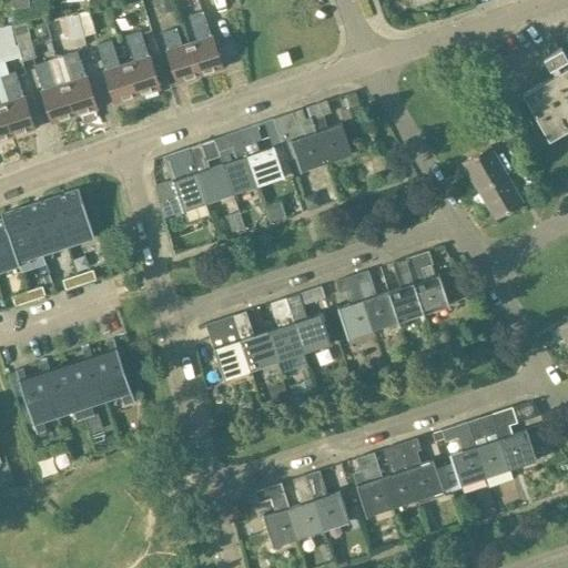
[(28,0),(11,0),(13,21),(51,17),(49,0),(36,0),(29,1),(28,0)]
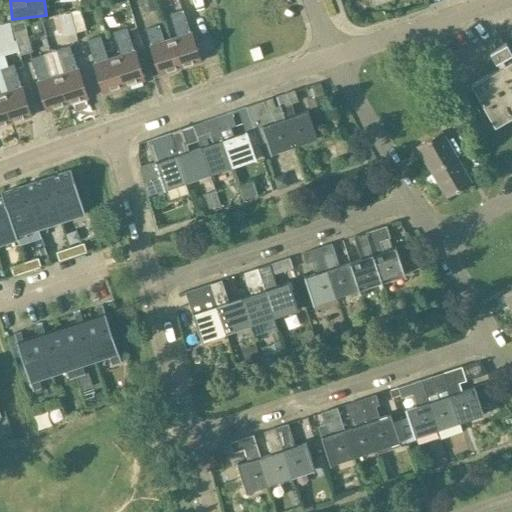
[(76,33),(86,30),(80,9),(70,12),(70,13),(76,33)]
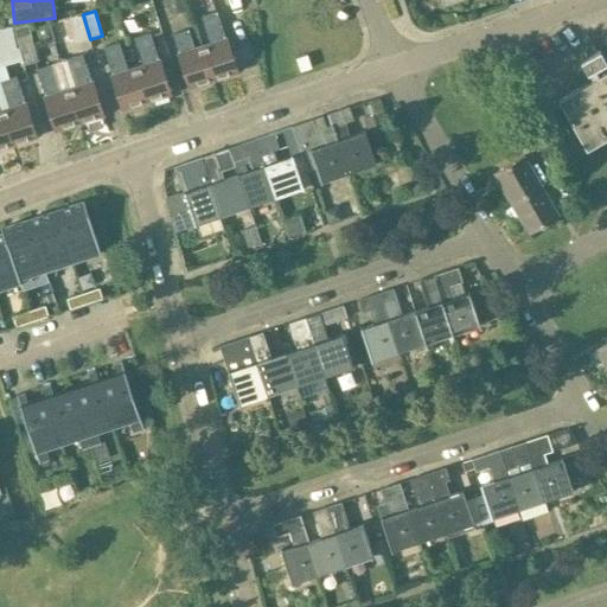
[(200,17),(204,26),(210,45),(202,48),(212,82),(237,74),(227,39),(225,40),(217,12),(200,17)]
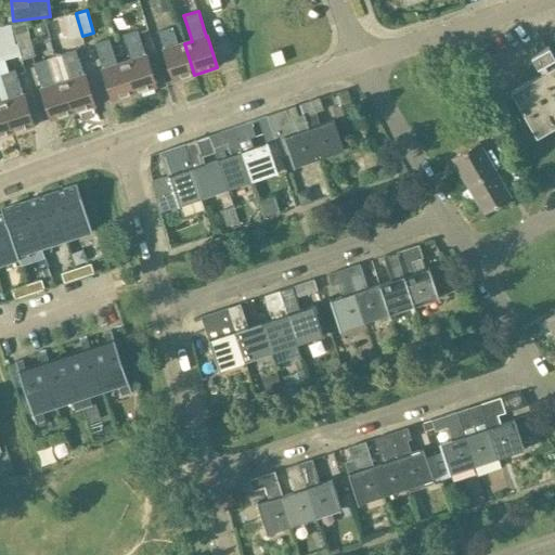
[(76,14),(64,17),(71,40),(82,36),(76,14)]
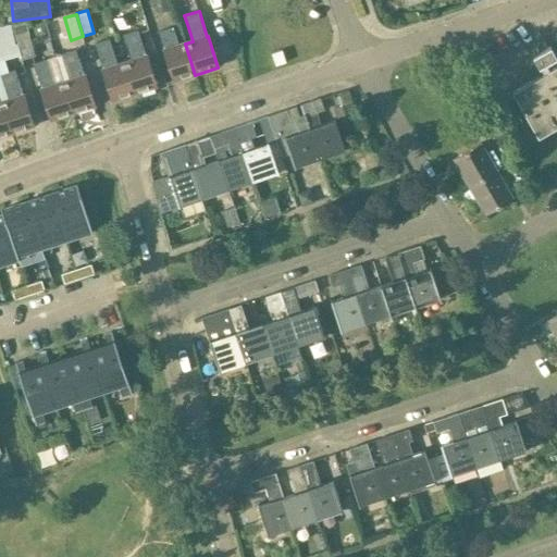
[(19,44),(16,44),(21,56),(22,60),(36,56),(25,24),(13,28),(19,44)]
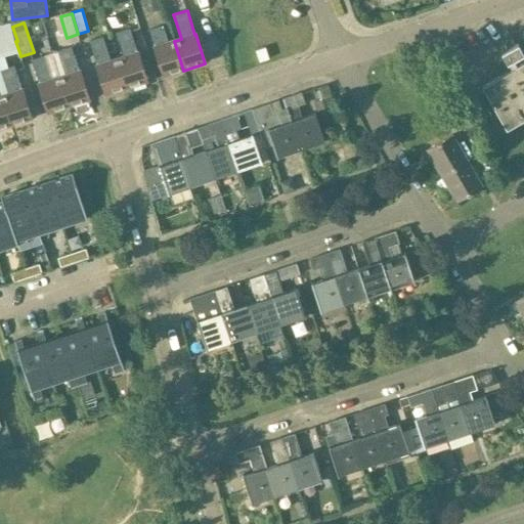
[(163,77),(183,71),(174,41),(167,43),(162,27),(149,31),(155,47),(154,48),(163,77)]
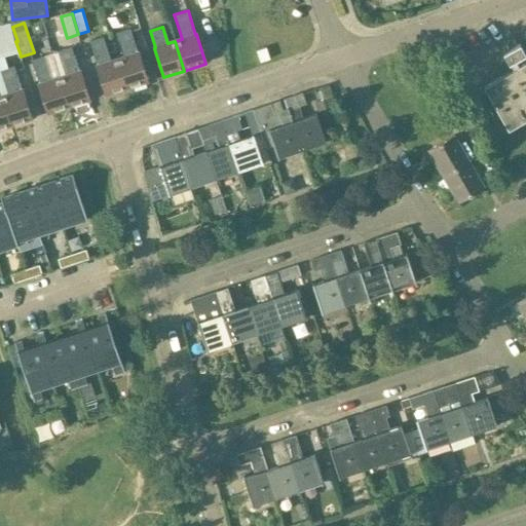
[(115,33),(118,41),(123,58),(116,60),(125,89),(147,83),(138,53),(137,53),(128,29),(115,33)]
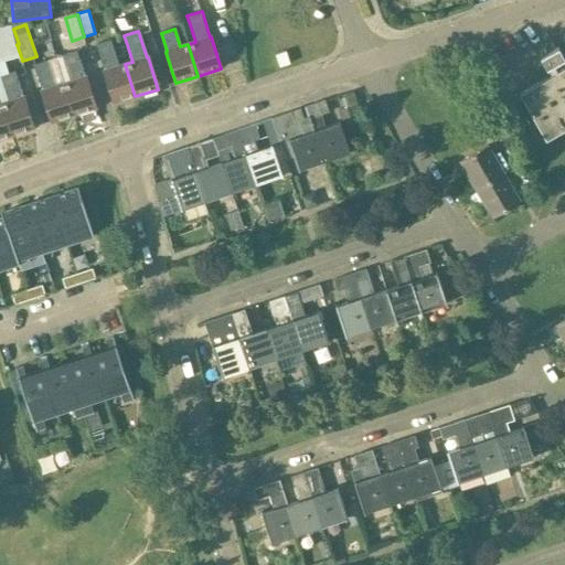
[(95,45),(97,54),(103,72),(102,72),(113,104),(135,96),(125,64),(117,67),(108,41),(95,45)]
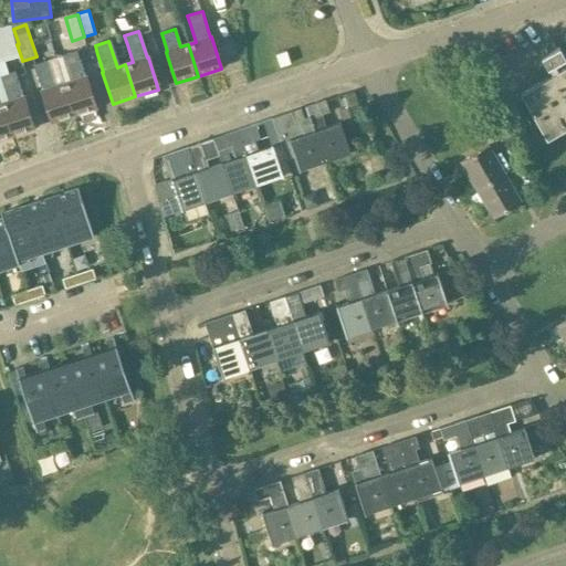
[(75,52),(54,59),(72,116),(95,109),(85,77),(84,77),(75,52)]
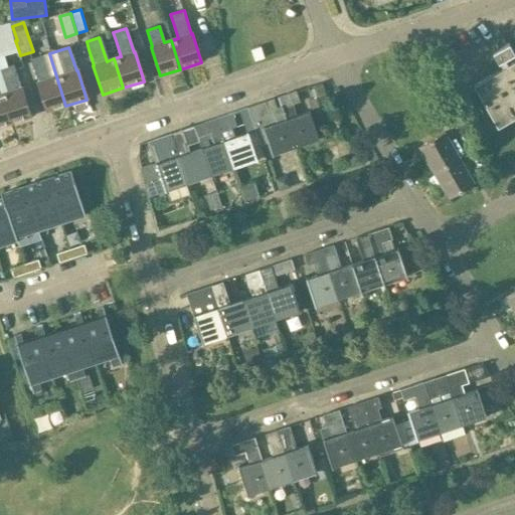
[(29,59),(31,67),(36,83),(45,113),(65,106),(49,53),(29,59)]
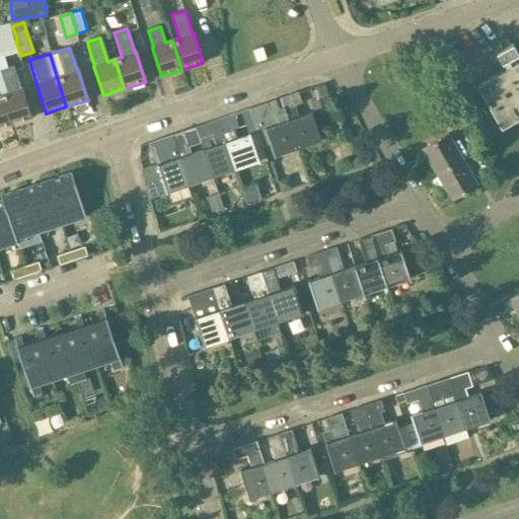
[(12,66),(0,69),(0,91),(1,95),(0,95),(0,96),(9,126),(29,119),(20,89),(19,89),(12,66)]
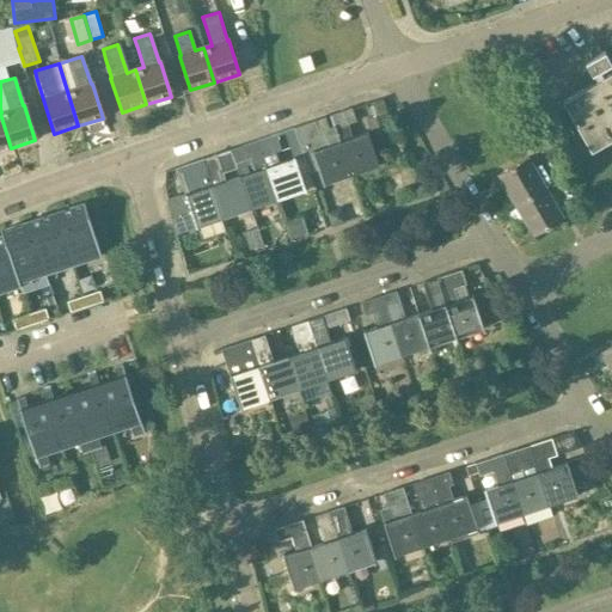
[(591,150),(611,136),(611,79),(567,105),(591,150)]
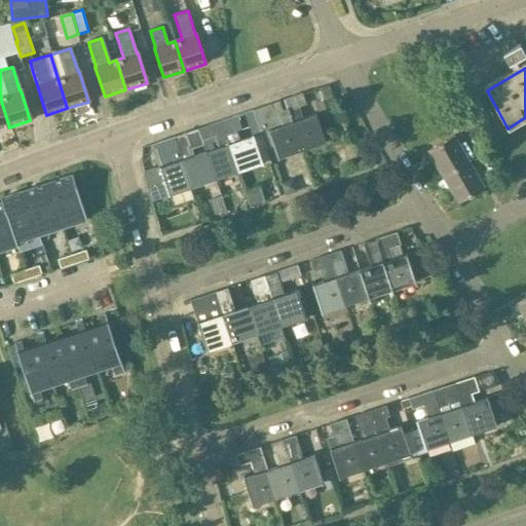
[(333,97),(332,97),(329,86),(316,90),(320,101),(314,103),(322,125),(340,118),(333,97)]
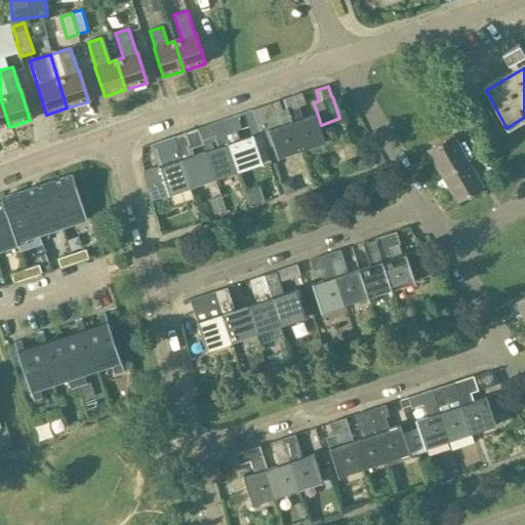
[(283,99),(286,109),(300,151),(325,142),(314,113),(303,117),(300,109),(303,106),(306,105),(301,93),(283,99)]
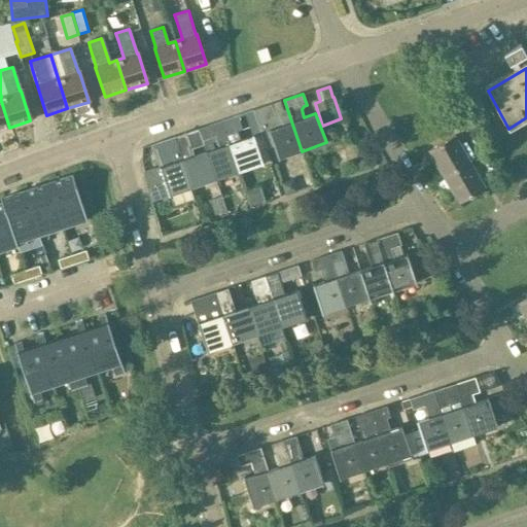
[(0,130),(9,128),(0,98),(0,130)]
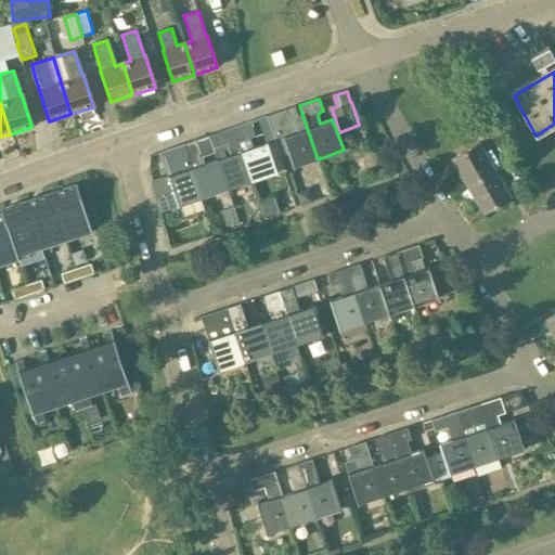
[(285,111),(268,117),(280,154),(281,156),(288,154),(294,168),(318,159),(302,115),(288,119),(285,111)]
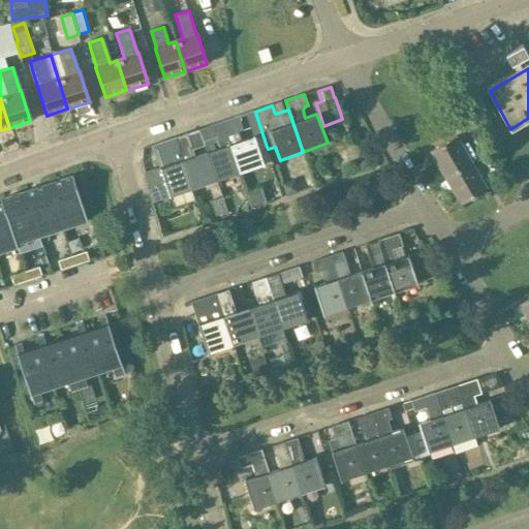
[(253,135),(246,138),(242,139),(239,131),(243,130),(239,117),(222,122),(240,174),(265,165),(261,157),(266,156),(262,148),(267,147),(255,112),(246,115),(253,135)]
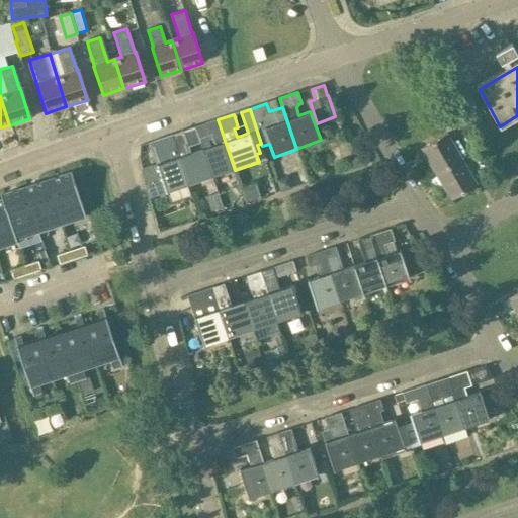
[(195,127),(202,149),(211,177),(235,170),(218,119),(195,127)]
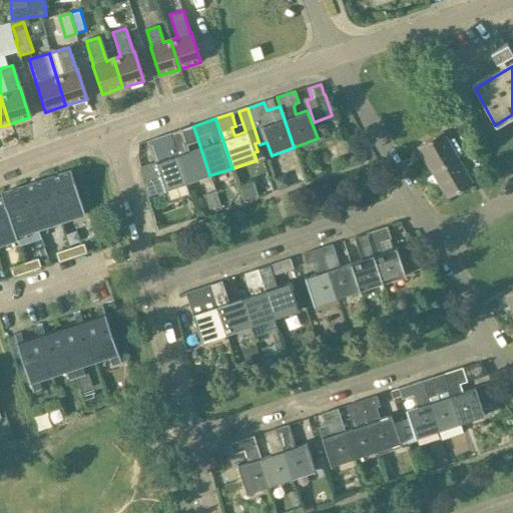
[(200,147),(190,150),(182,129),(170,134),(187,183),(209,175),(200,147)]
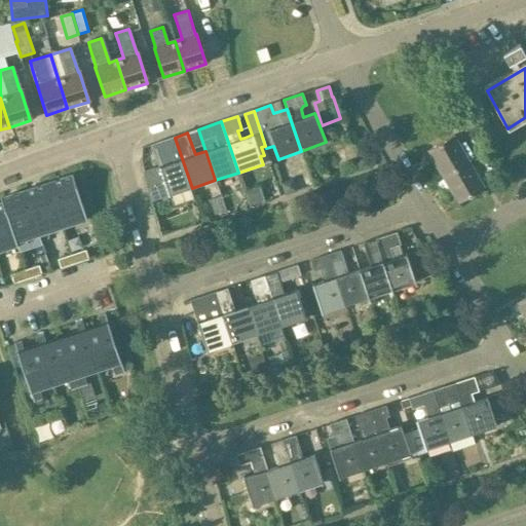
[(428,150),(443,177),(470,161),(454,136),(428,150)]
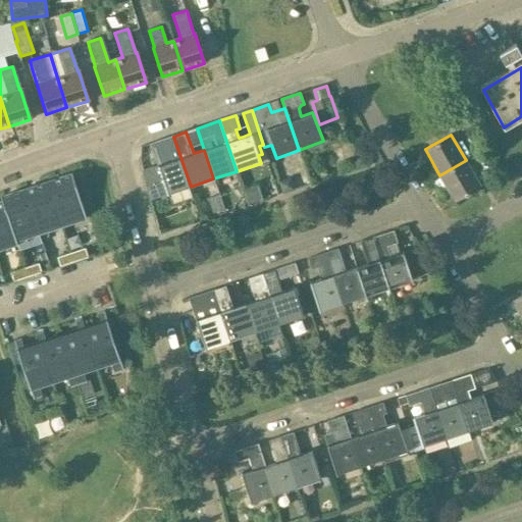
[(150,144),(157,165),(157,166),(167,195),(191,187),(173,137),(150,144)]
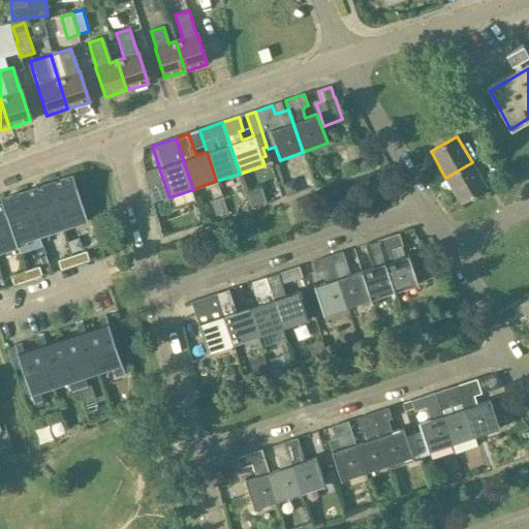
[(491,154),(473,164),(472,162),(445,178),(461,204),(487,189),(477,172),(486,166),(489,174),(499,167),(491,154)]
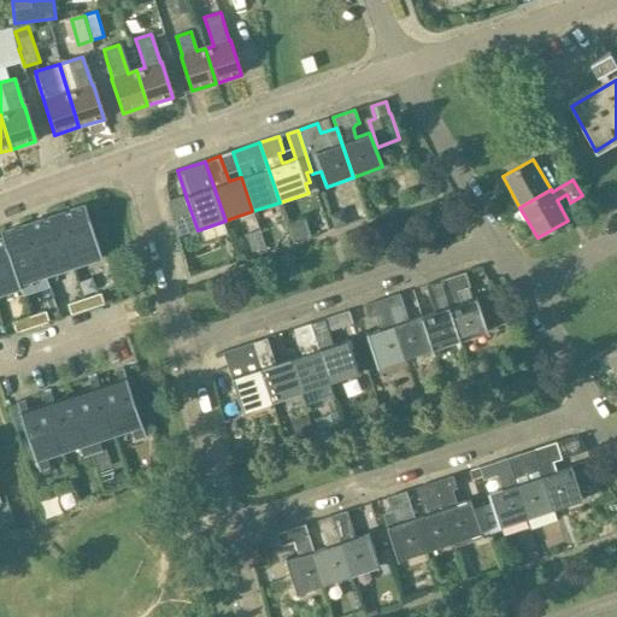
[(86,206),(57,216),(57,217),(72,263),(100,254),(101,259),(103,258),(86,206)]
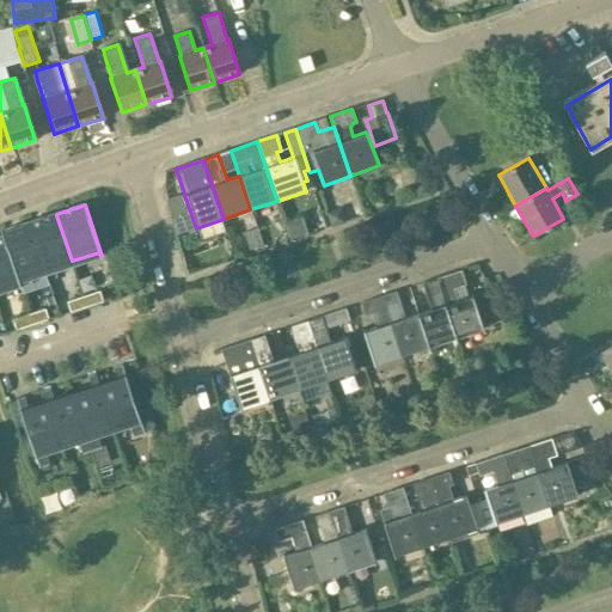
[(56,214),(29,222),(44,269),(44,270),(72,261),(56,215),(56,214)]
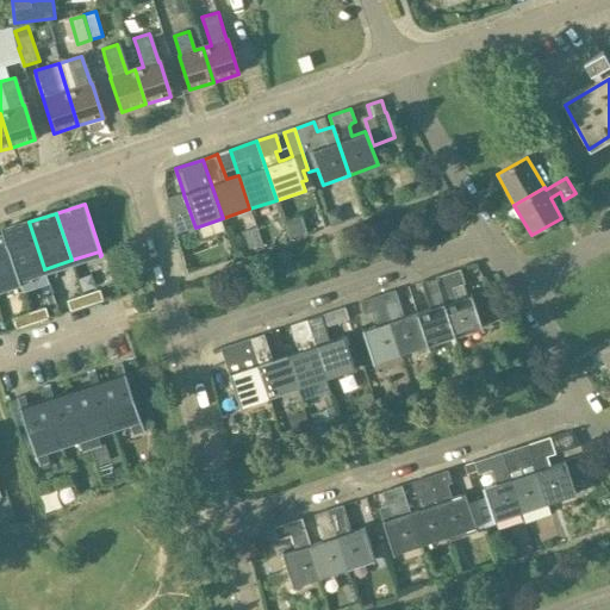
[(29,222),(0,231),(2,236),(18,280),(19,286),(20,285),(18,278),(44,269),(44,268),(29,222)]
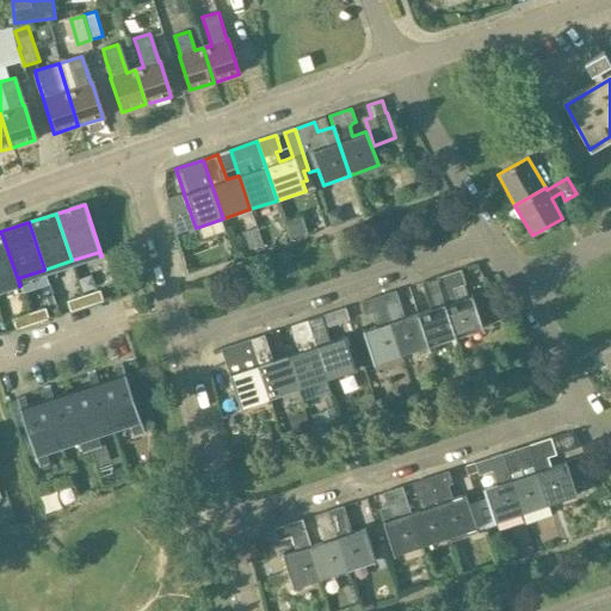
[(244,233),(250,248),(263,245),(257,228),(244,233)]
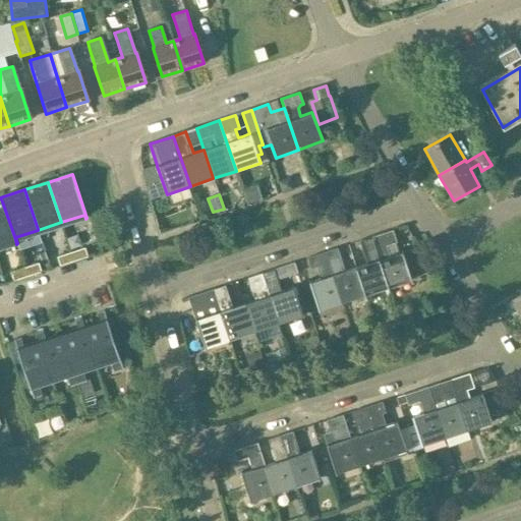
[(2,201),(0,201),(0,244),(15,239),(2,201)]
